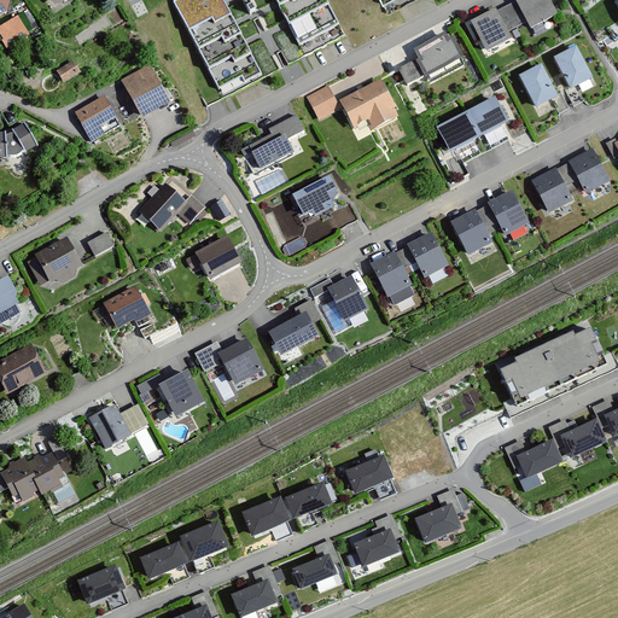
[(11,0),(0,0),(0,17),(17,9),(11,0)]
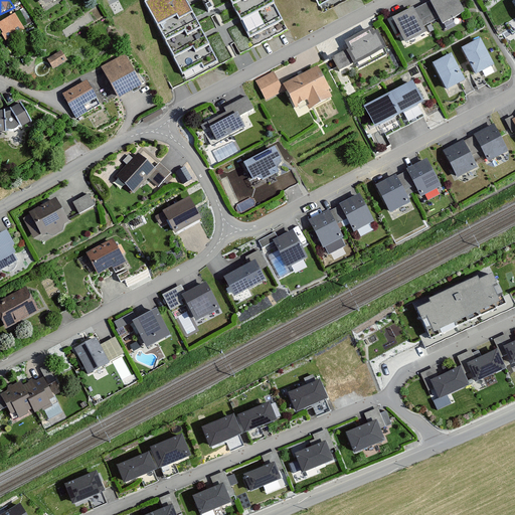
[(41,0),(47,9),(61,0),(41,0)]
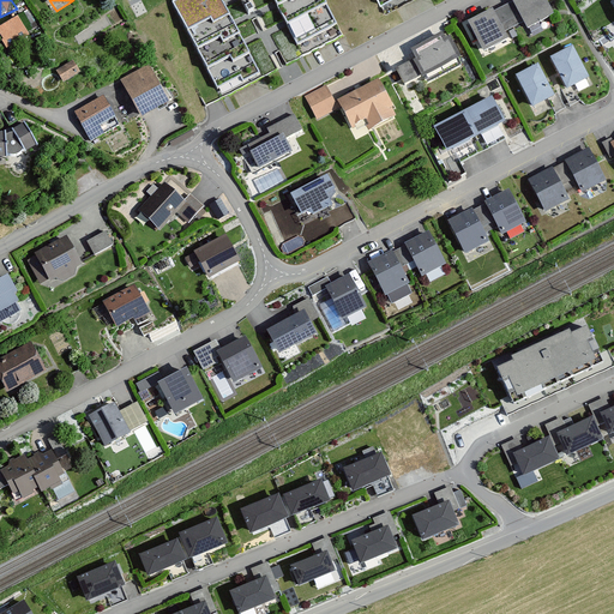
[(217,0),(180,0),(173,5),(217,89),(238,78),(240,83),(258,74),(217,0)]
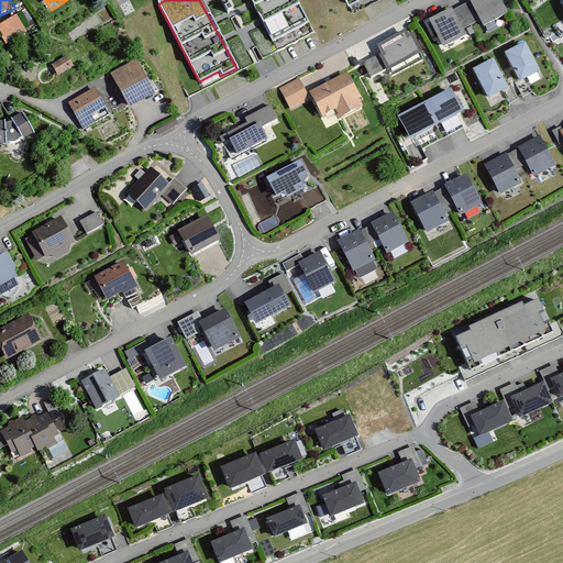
[(297,0),(251,0),(274,42),(309,23),(297,0)]
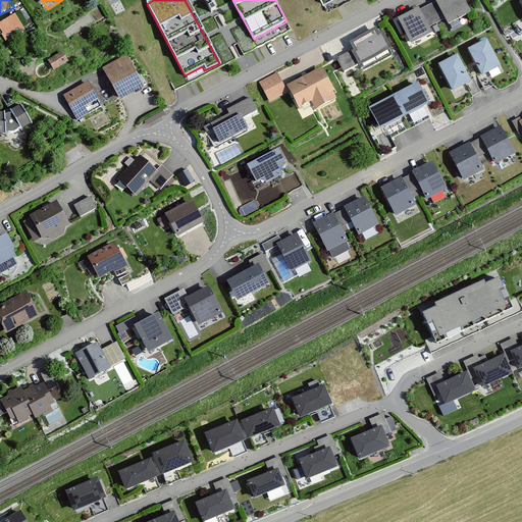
[(460,0),(432,0),(396,18),(410,47),(433,35),(429,24),(446,16),(450,25),(468,16),(460,0)]
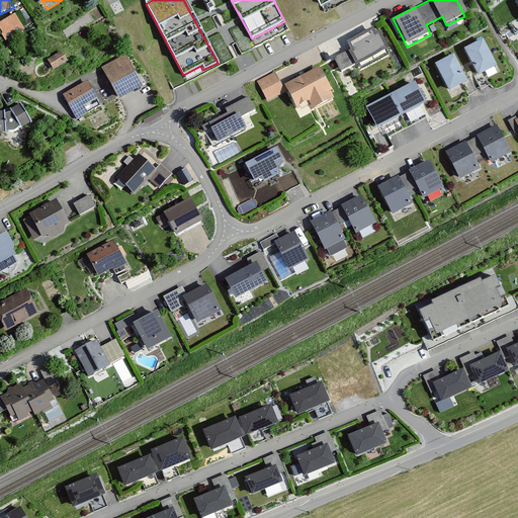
[(16,14),(0,22),(0,26),(7,39),(24,30),(16,14)]
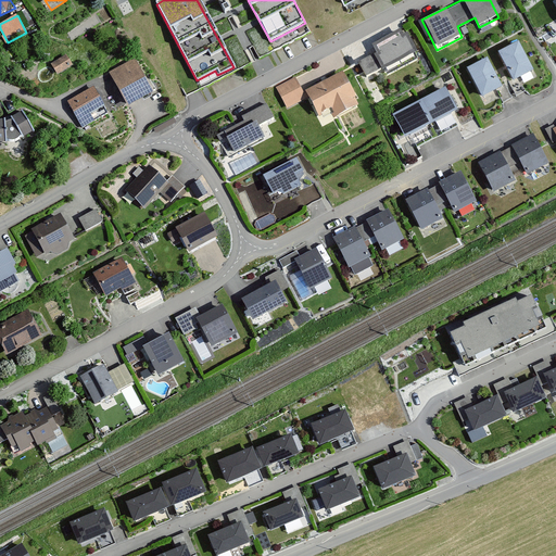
[(376,52),(359,62),(367,75),(383,66),(387,72),(416,55),(402,29),(373,46),(376,52)]
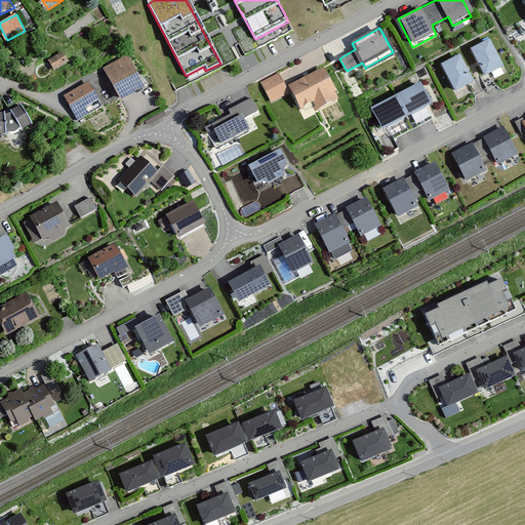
[(491,41),(470,51),(489,90),(497,86),(492,76),(505,70),(491,41)]
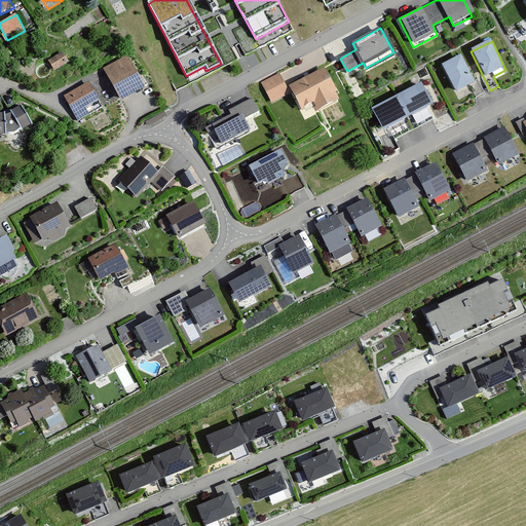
[(58,69),(72,61),(66,49),(51,58),(58,69)]
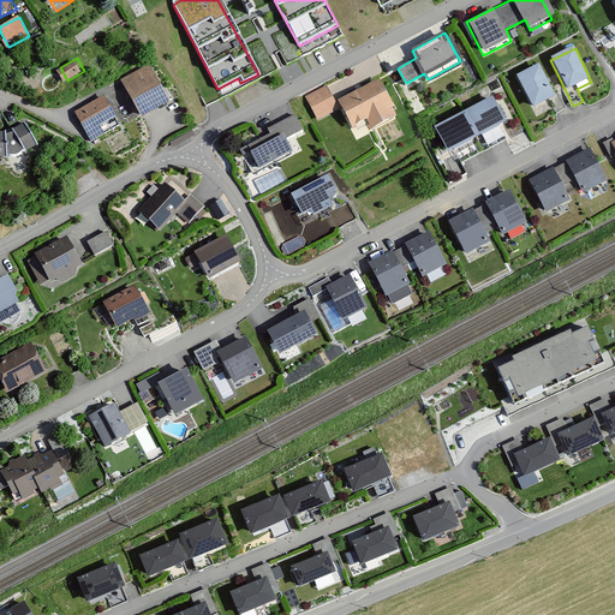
[(150,65),(121,81),(143,121),(172,106),(150,65)]
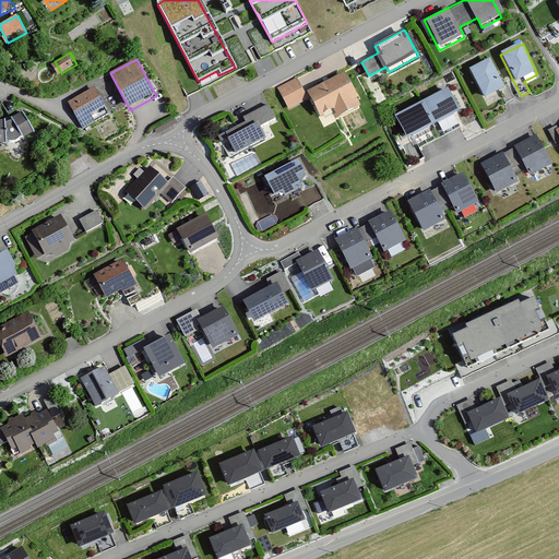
[(490,60),(471,72),(487,100),(500,93),(507,104),(513,99),(490,60)]
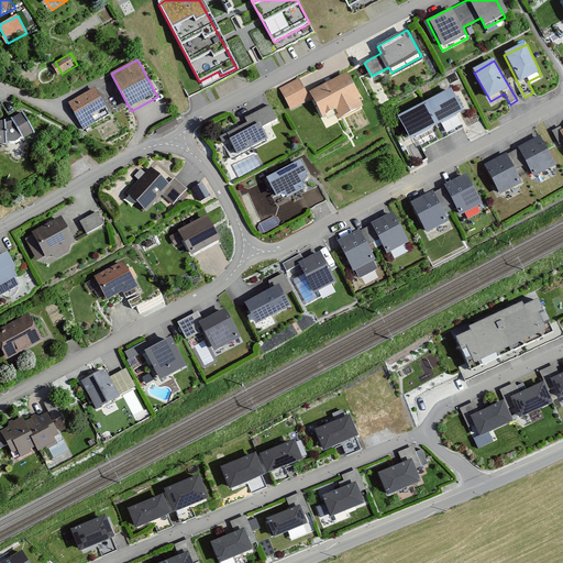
[(299,78),(279,88),(289,109),(312,97),(323,118),(337,111),(342,121),(367,108),(351,74),(308,95),(299,78)]
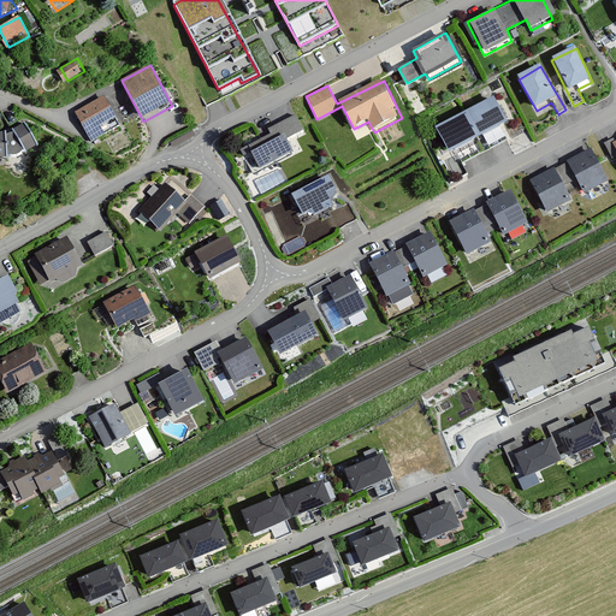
[(102,96),(73,113),(88,137),(117,120),(102,96)]
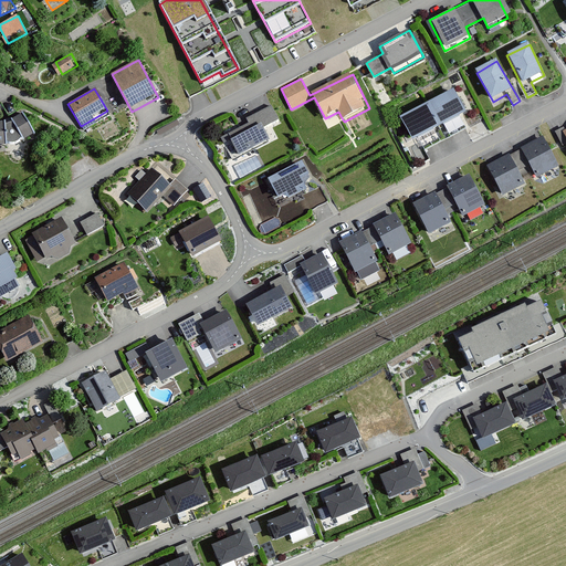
[(456,91),(399,116),(412,144),(468,117),(456,91)]
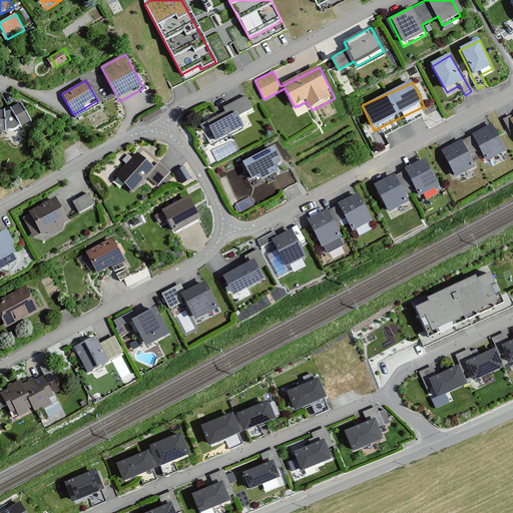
[(226,113),(201,124),(204,133),(211,130),(217,142),(243,130),(237,117),(252,110),(246,96),(223,107),(226,113)]
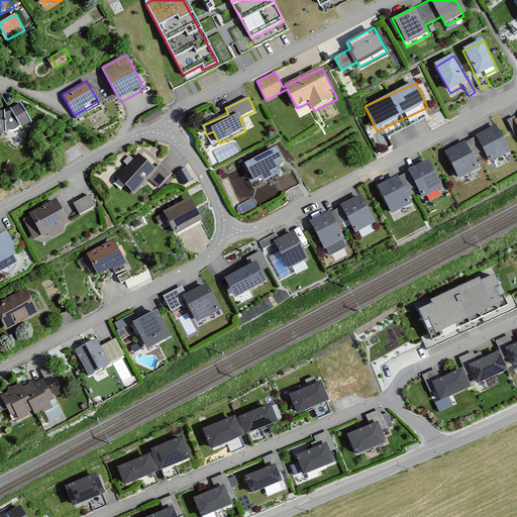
[(12,114),(0,113),(0,134),(15,133),(23,130),(35,125),(20,105),(10,110),(12,114)]
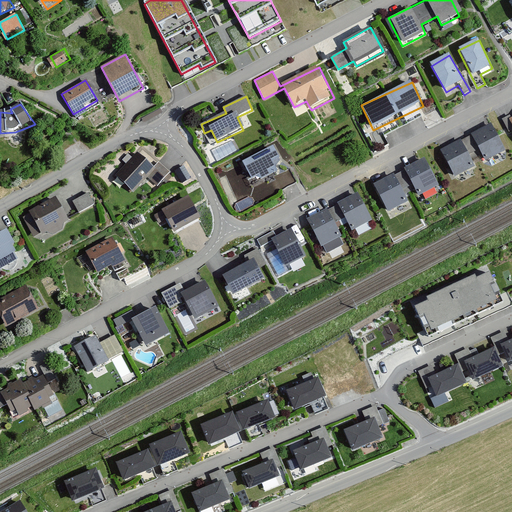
[(492,122),(438,150),(453,178),(477,166),(471,155),(482,149),(488,162),(507,152),(492,122)]
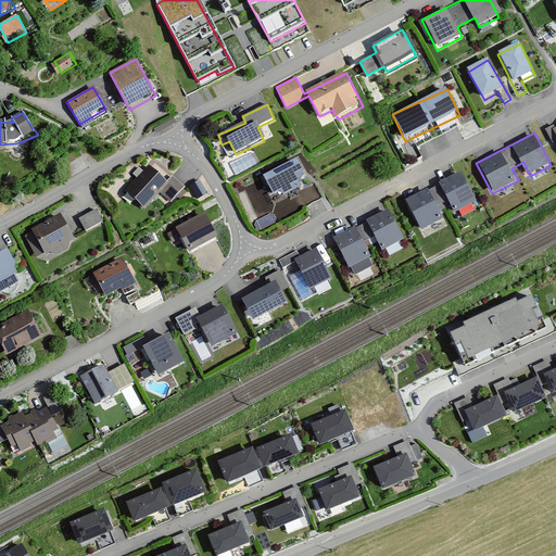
[(298,159),(261,178),(273,200),(285,193),(287,198),(303,189),(298,178),(305,174),(298,159)]
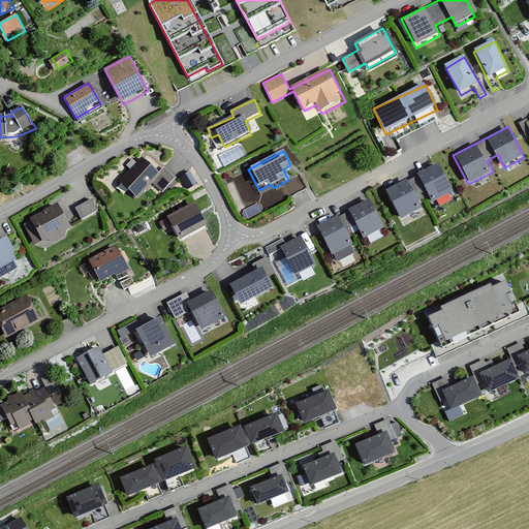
[(139,157),(119,180),(139,199),(152,185),(161,194),(176,179),(163,167),(158,174),(139,157)]
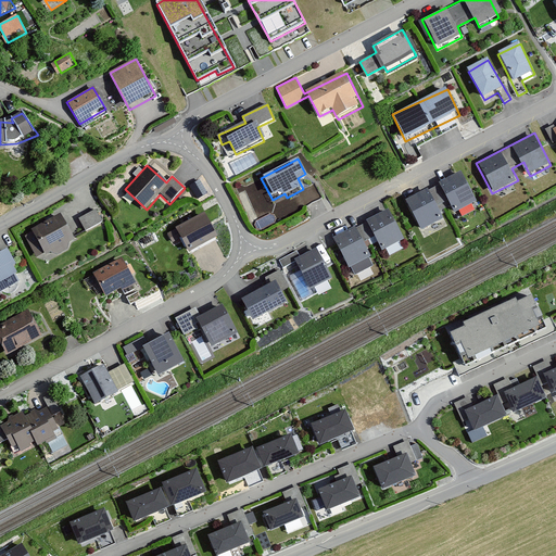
[(462,174),(404,201),(418,231),(443,219),(438,207),(449,203),(457,213),(476,204),(462,174)]
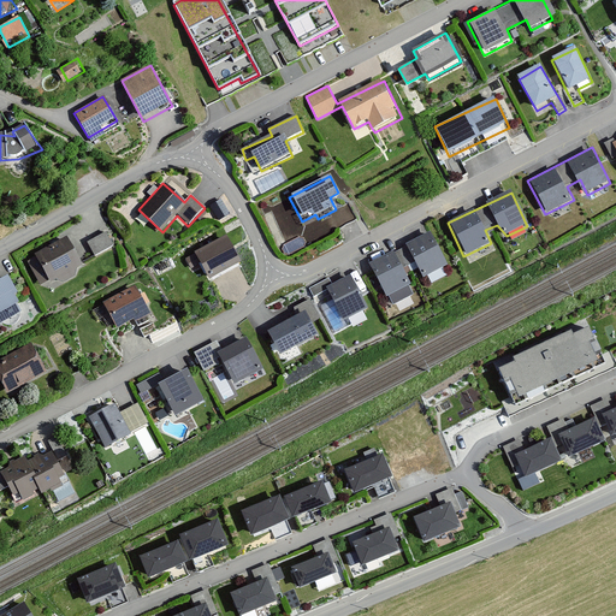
[(431,232),(368,264),(386,298),(413,285),(403,268),(415,262),(422,277),(446,265),(431,232)]
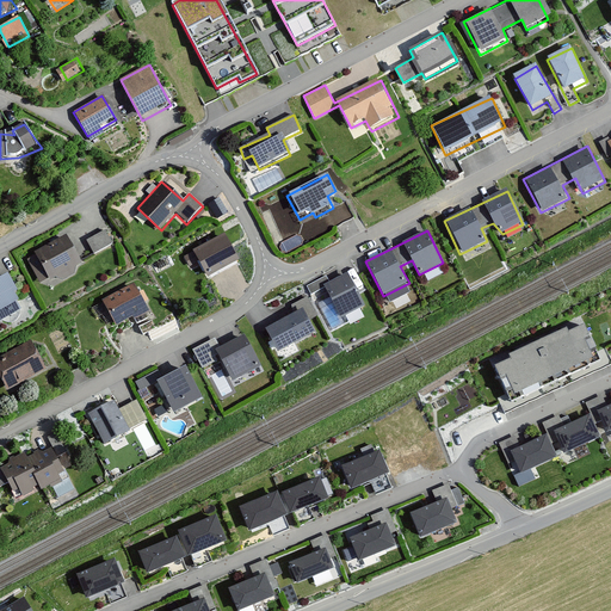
[(109,232),(87,241),(94,254),(115,244),(109,232)]
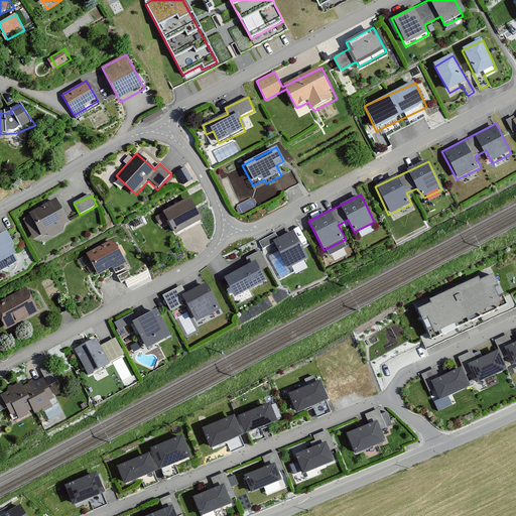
[(56,199),(22,218),(35,242),(71,222),(56,199)]
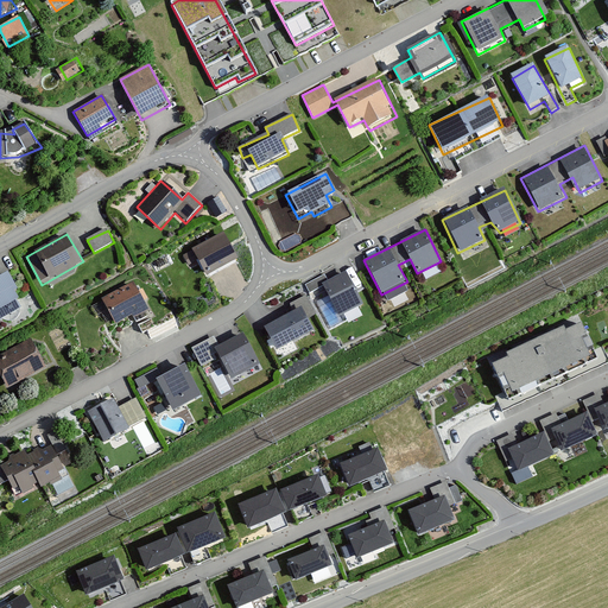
[(226,235),(194,251),(208,279),(240,263),(226,235)]
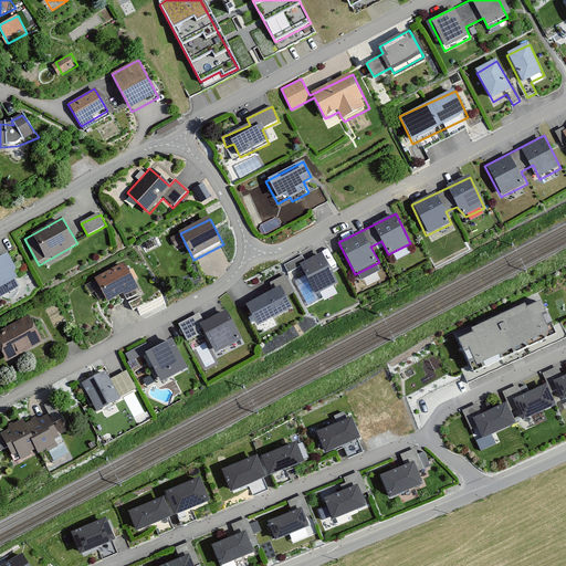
[(0,292),(23,281),(9,253),(0,258),(0,292)]
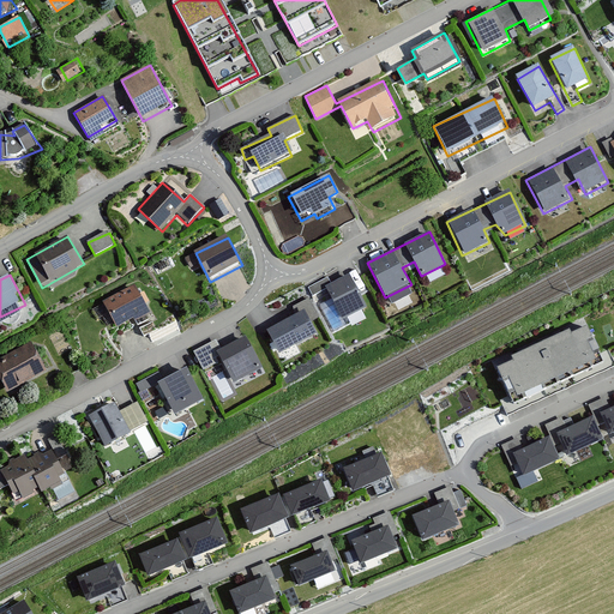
[(325,280),(311,287),(317,298),(327,292),(342,320),(369,307),(354,276),(329,288),(325,280)]
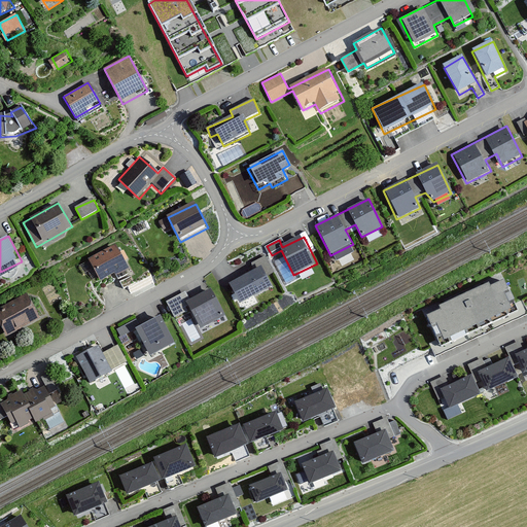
[(119,244),(88,259),(100,285),(132,270),(119,244)]
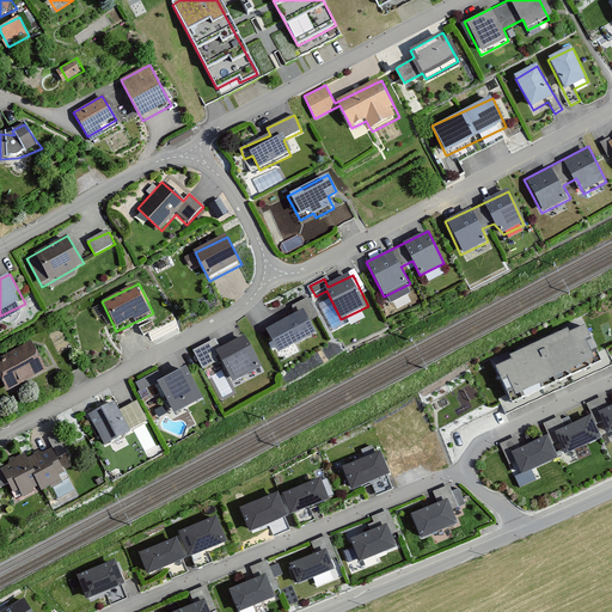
[(297,316),(269,329),(281,352),(316,334),(310,322),(323,316),(311,293),(291,304),(297,316)]
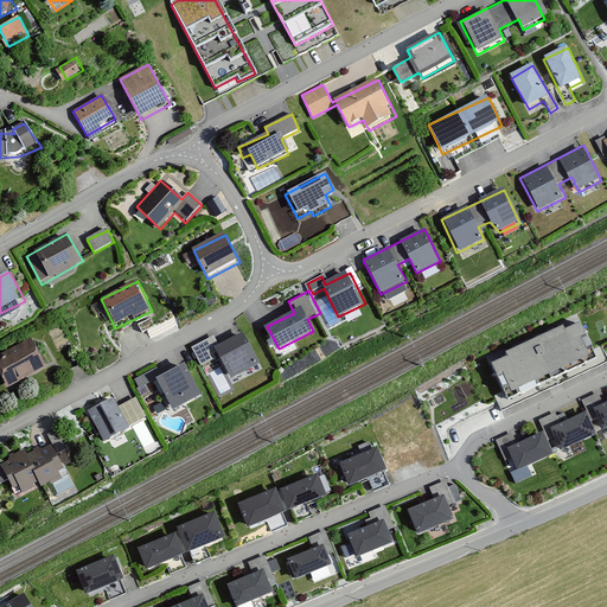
[(500,415),(606,366),(606,364),(588,320),(480,368),(500,415)]
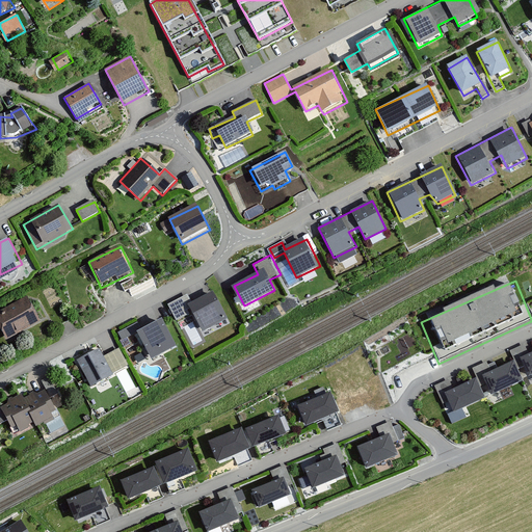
[(176,322),(192,314),(203,335),(231,320),(214,289),(192,301),(188,294),(167,304),(176,322)]
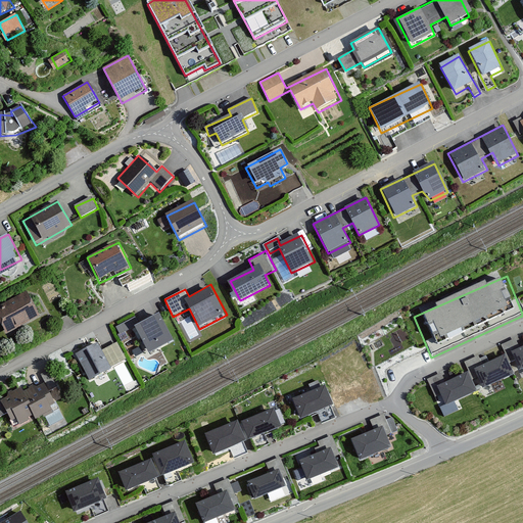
[(29,291),(0,305),(0,322),(6,334),(42,316),(29,291)]
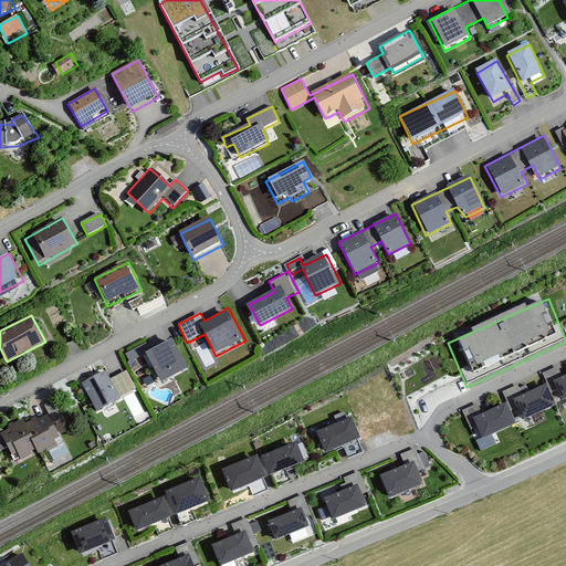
[(174,342),(147,356),(161,384),(189,369),(174,342)]
